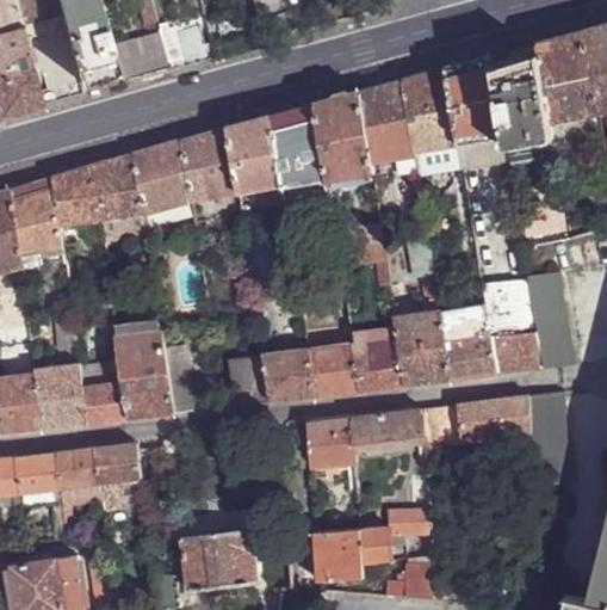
[(0,29),(22,22),(16,0),(0,0),(0,29)]
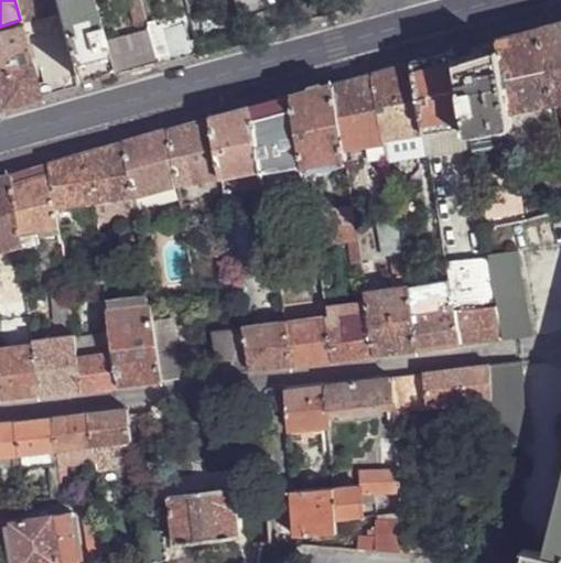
[(63,88),(77,85),(75,73),(54,0),(14,0),(20,20),(31,61),(39,60),(47,94),(63,88)]
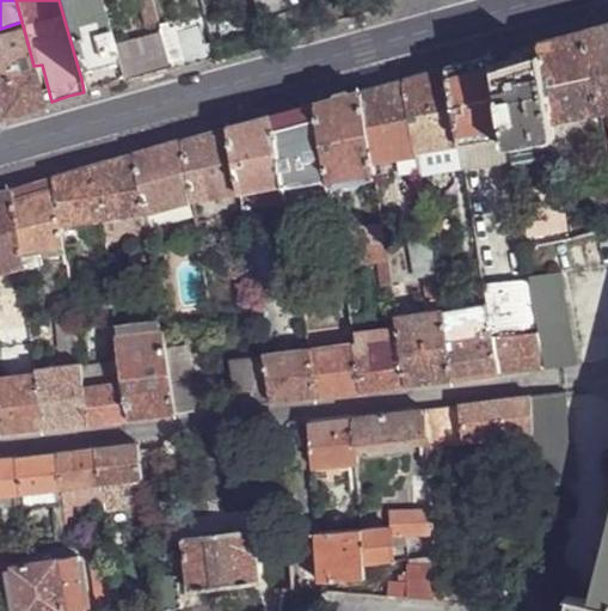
[(99,74),(121,68),(115,42),(103,0),(59,0),(81,79),(99,74)]
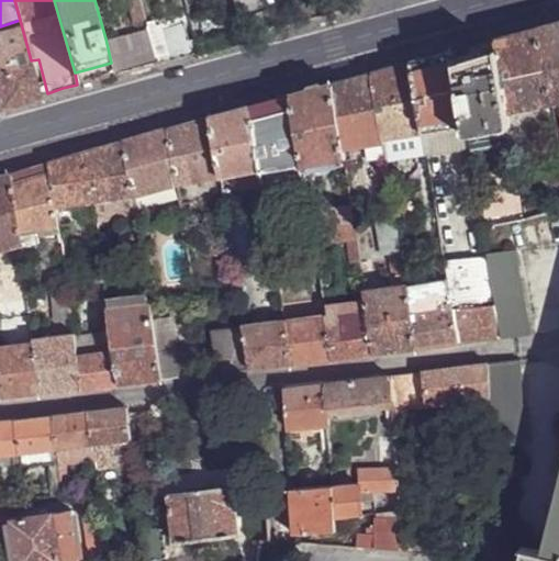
[(133,21),(144,18),(138,0),(126,0),(133,21)]
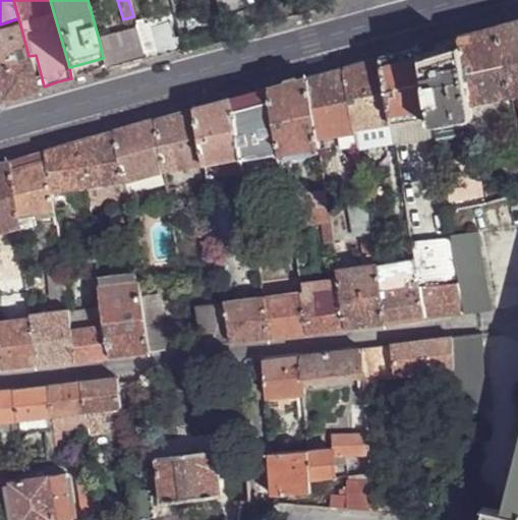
[(215,0),(220,16),(257,6),(254,0),(215,0)]
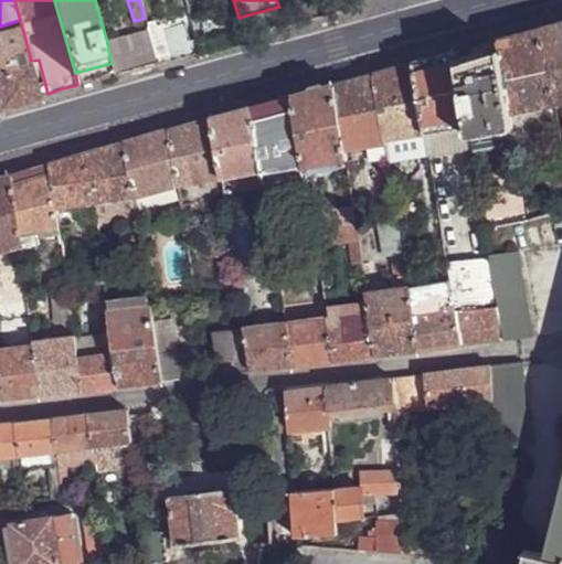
[(561,18),(560,19),(539,24),(552,102),(561,99),(561,18)]
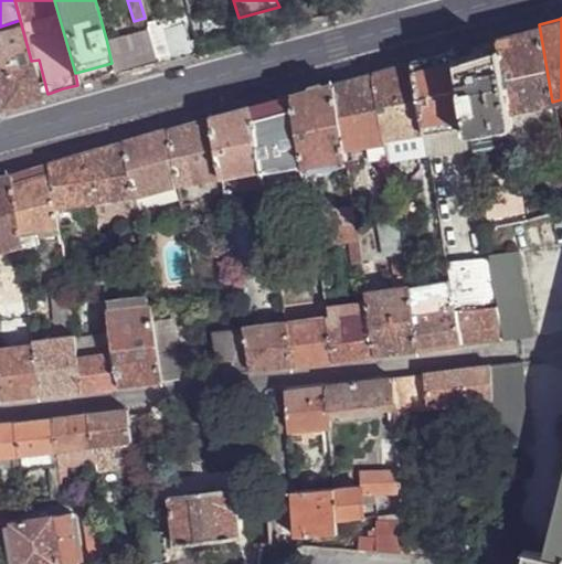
[(184,21),(161,28),(160,23),(157,24),(155,19),(146,21),(157,63),(181,56),(193,53),(184,21)]
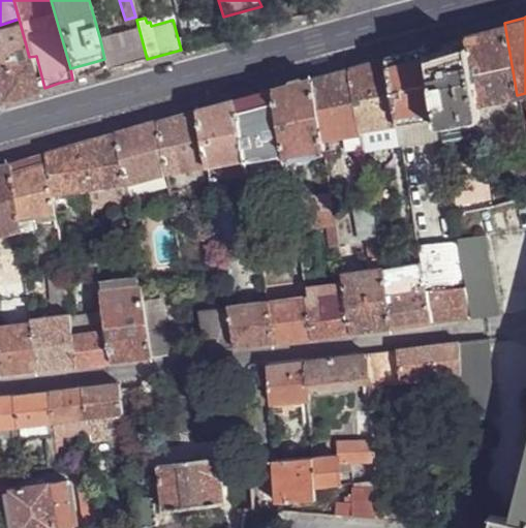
[(21,94),(37,90),(29,57),(19,19),(0,25),(0,100),(21,94)]
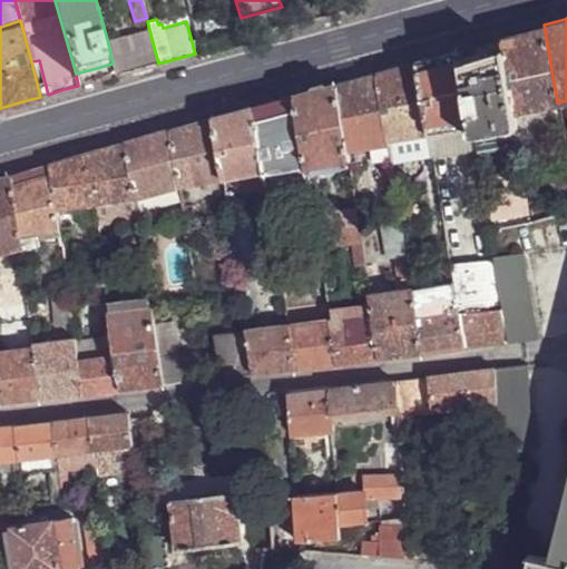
[(515,33),(500,37),(502,46),(512,110),(557,102),(544,25),(515,33)]
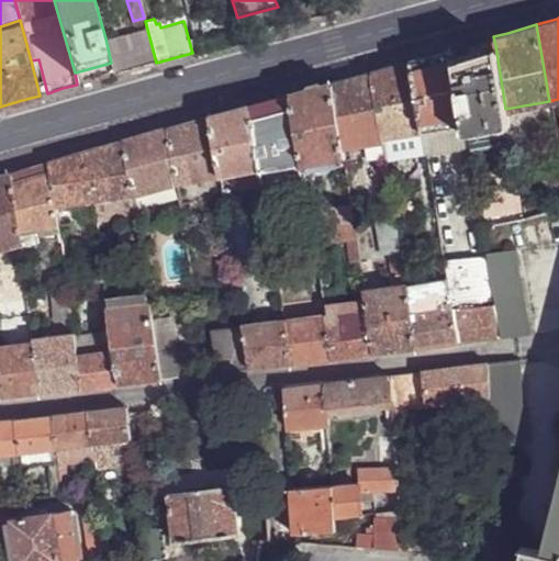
[(137,67),(149,65),(141,30),(105,38),(111,63),(114,75),(137,67)]
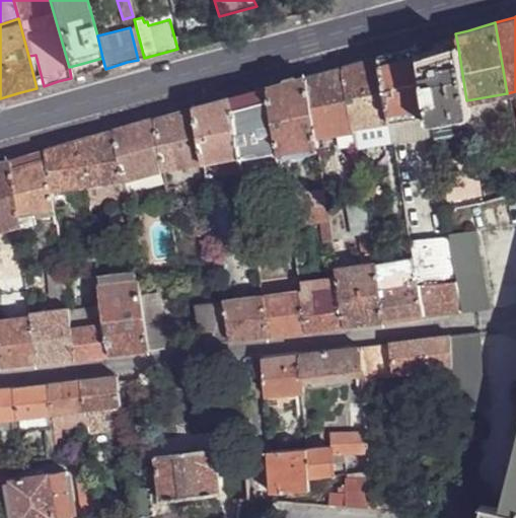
[(435,49),(417,54),(426,116),(427,122),(468,115),(466,100),(457,42),(435,49)]
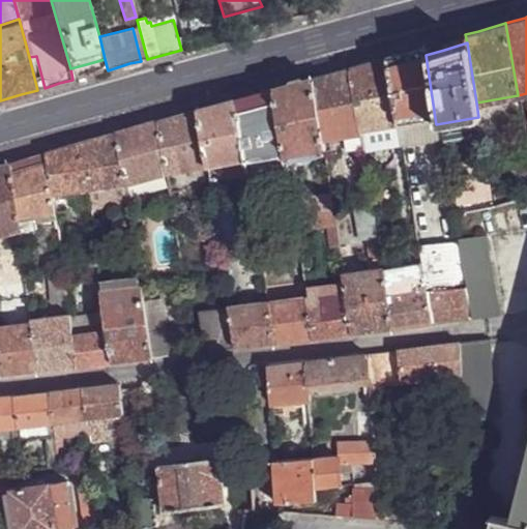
[(403,52),(386,57),(397,124),(435,118),(426,55),(423,46),(403,52)]
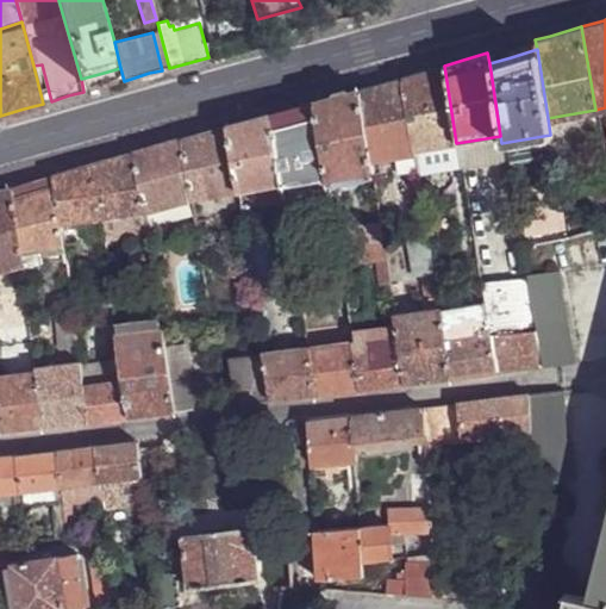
[(417,73),(400,78),(411,150),(456,143),(444,66),(417,73)]
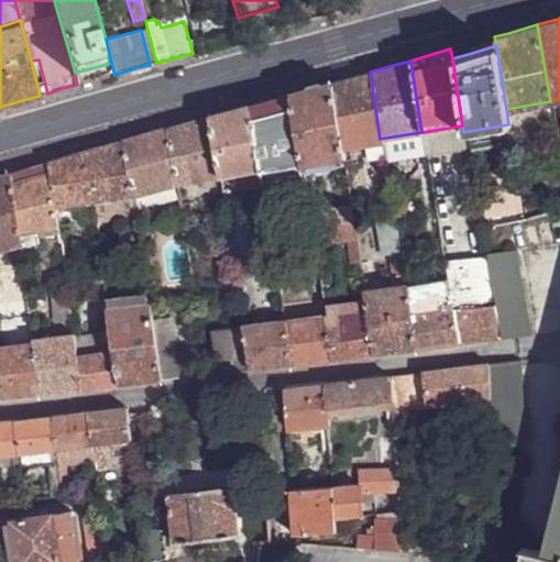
[(346,78),(328,83),(339,147),(381,142),(380,139),(370,72),(346,78)]
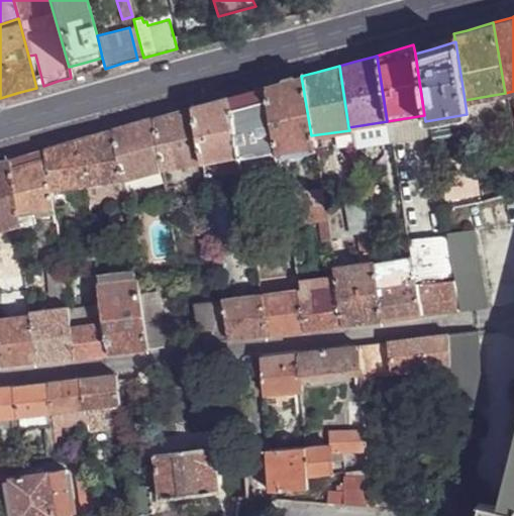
[(278,82),(265,86),(275,150),(312,144),(311,135),(301,76),(278,82)]
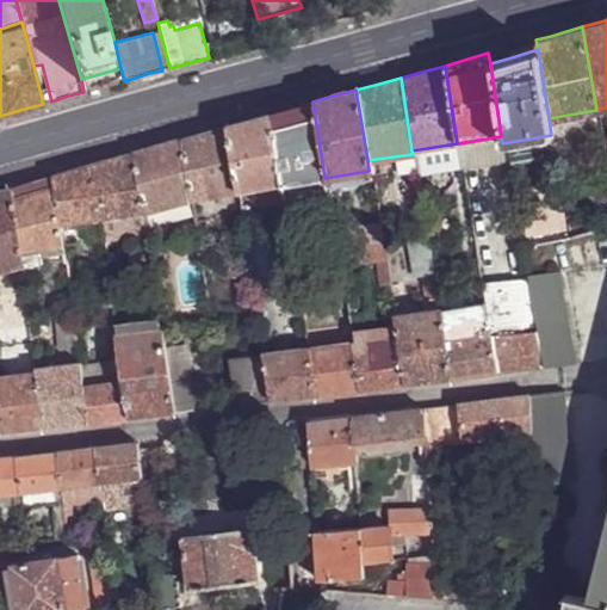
[(289,109),(270,114),(282,201),(327,192),(324,178),(313,102),(289,109)]
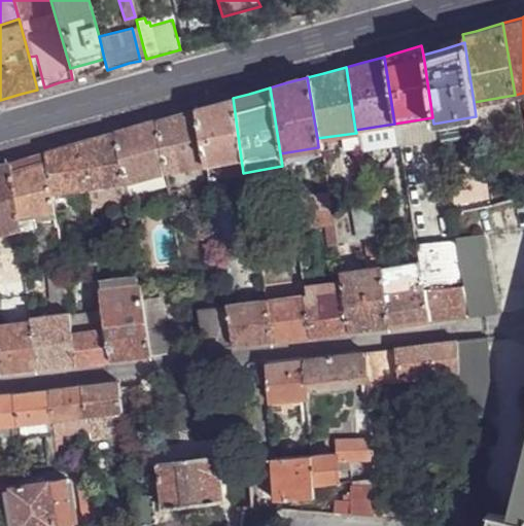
[(244,180),(243,173),(233,98),(208,105),(195,109),(203,165),(222,162),(225,183),(244,180)]
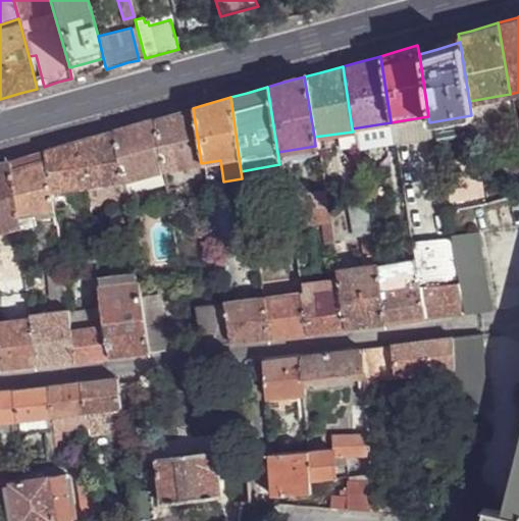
[(168,114),(153,118),(161,171),(201,163),(193,108),(168,114)]
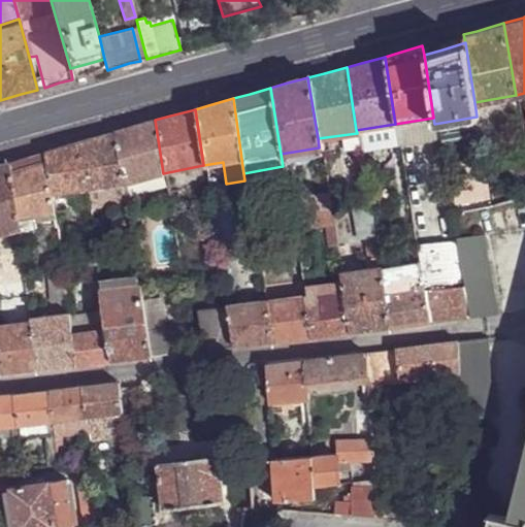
[(434,124),(433,118),(395,124),(397,139),(435,134),(434,124)]
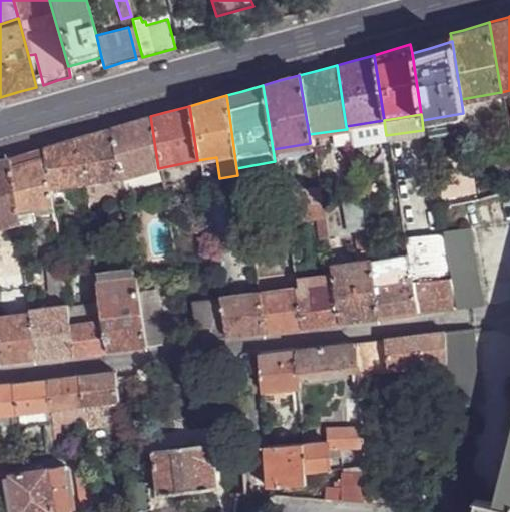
[(130,122),(111,127),(118,175),(158,168),(150,116),(130,122)]
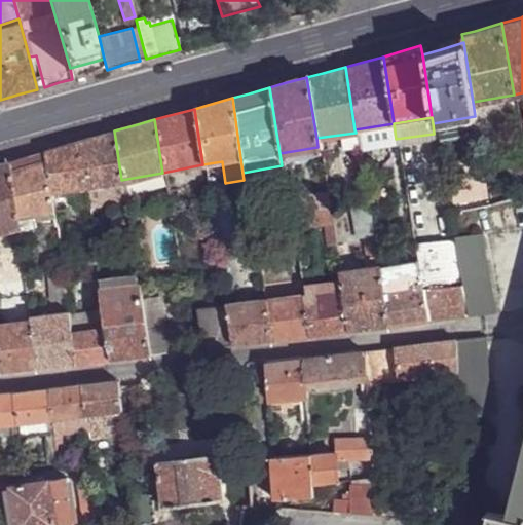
[(394,123),(355,129),(356,133),(358,146),(396,139),(394,123)]
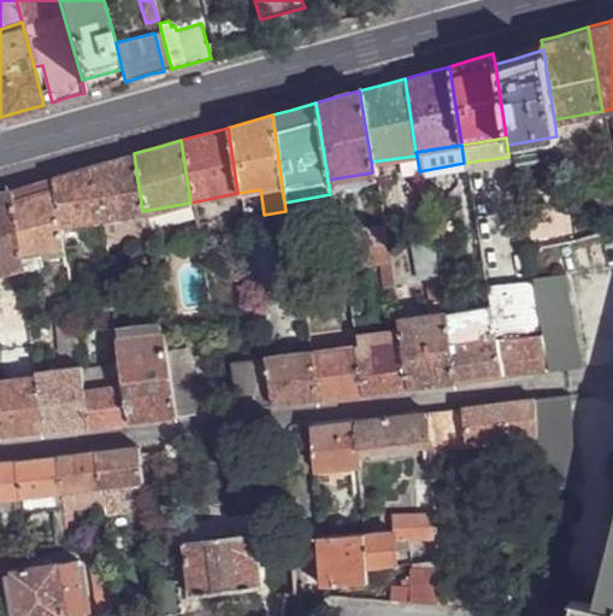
[(100,239),(146,232),(142,211),(134,153),(105,162),(88,166),(98,220),(100,239)]
